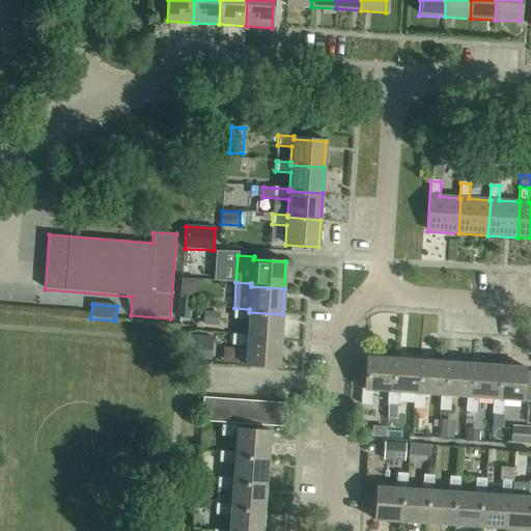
[(192,318),(193,304),(179,304),(178,318),(192,318)]
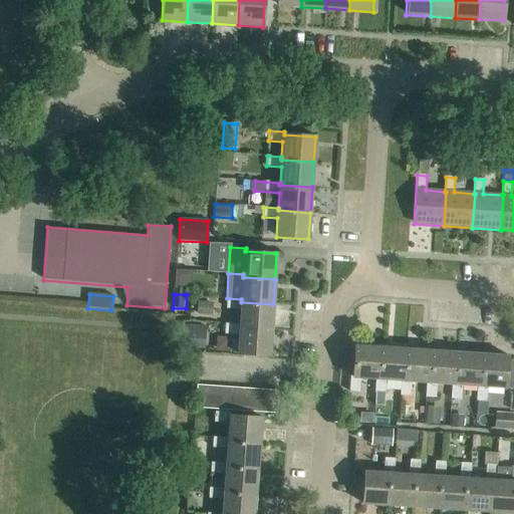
[(227,298),(226,308),(240,309),(239,325),(239,328),(271,330),(273,304),(241,302),(241,299),(227,298)]
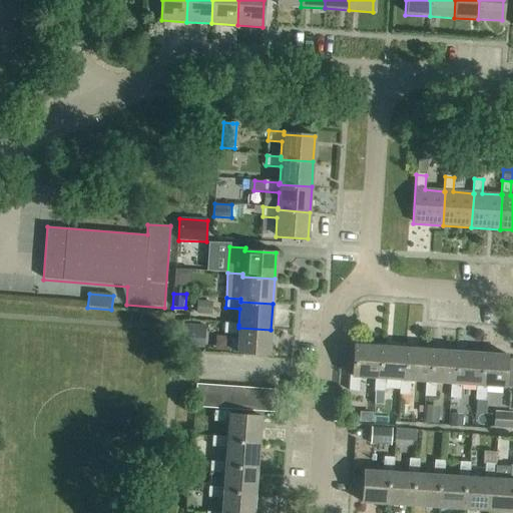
[(203,350),(205,325),(185,324),(183,348),(203,350)]
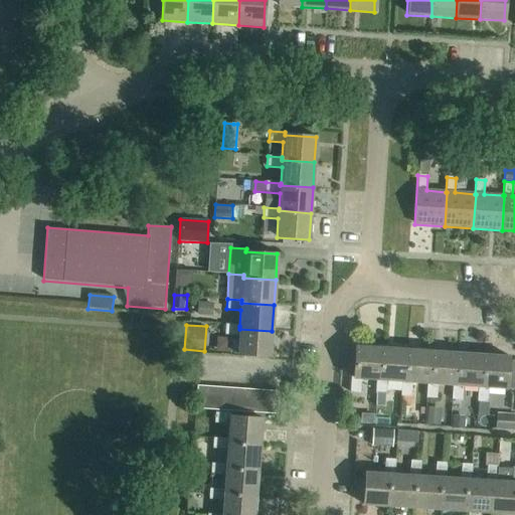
[(239,329),(239,326),(225,325),(224,335),(239,336),(237,355),(270,357),(272,331),(239,329)]
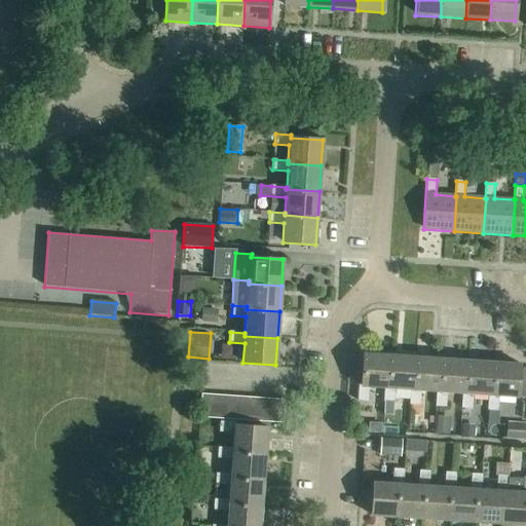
[(387,388),(389,355),(363,353),(361,385),(359,385),(358,401),(368,402),(369,387),(384,388),(387,388)]
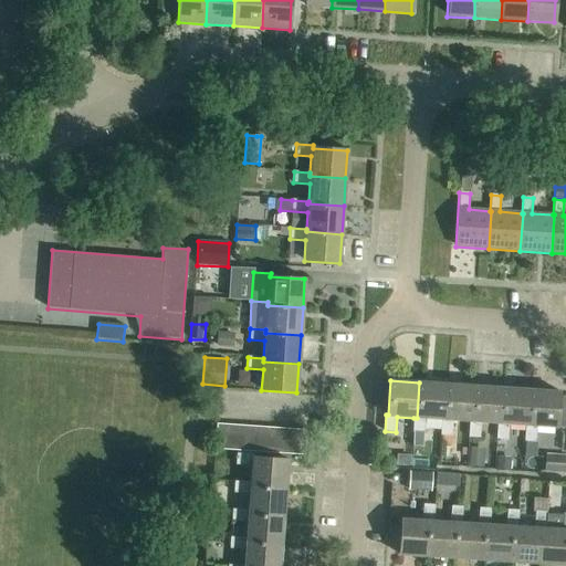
[(417,418),(413,418),(412,433),(423,435),(425,418),(441,420),(444,420),(447,385),(419,383),(417,418)]
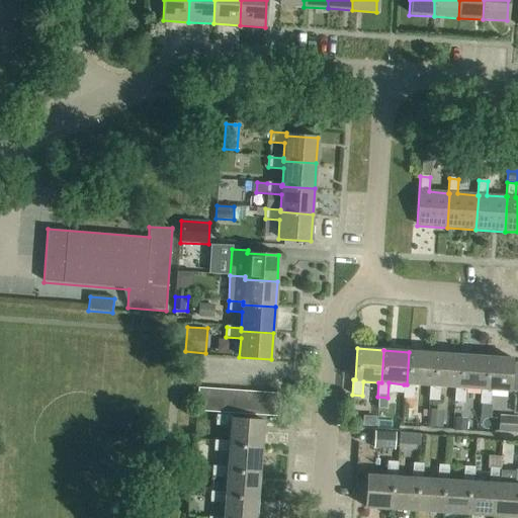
[(407,384),(404,384),(403,399),(413,400),(414,384),(429,385),(432,386),(435,353),(409,352),(407,384)]
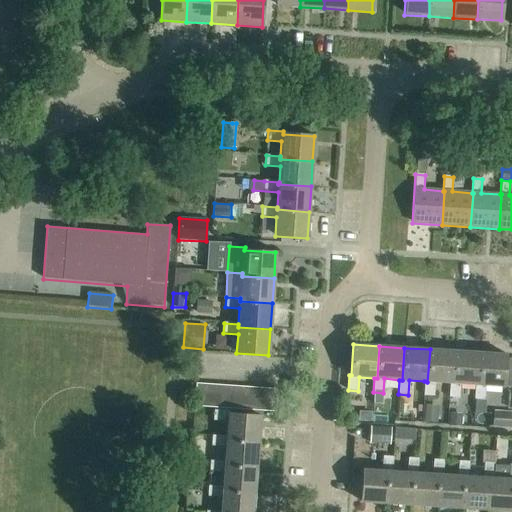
[(427,382),(424,381),(423,396),(433,396),(434,382),(450,383),(452,383),(455,351),(430,349),(427,382)]
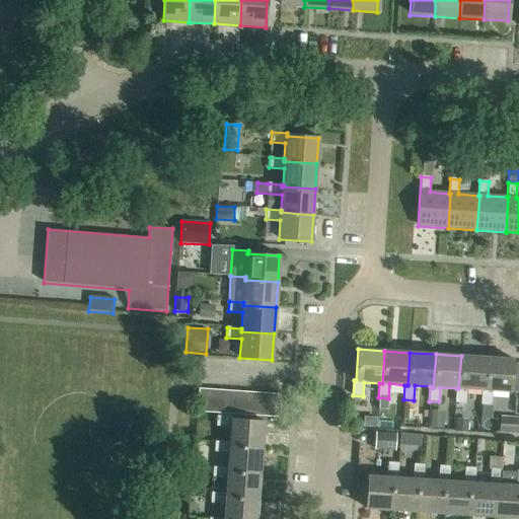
[(458,388),(456,388),(455,403),(465,403),(466,389),(482,390),(485,390),(487,358),(461,356),(458,388)]
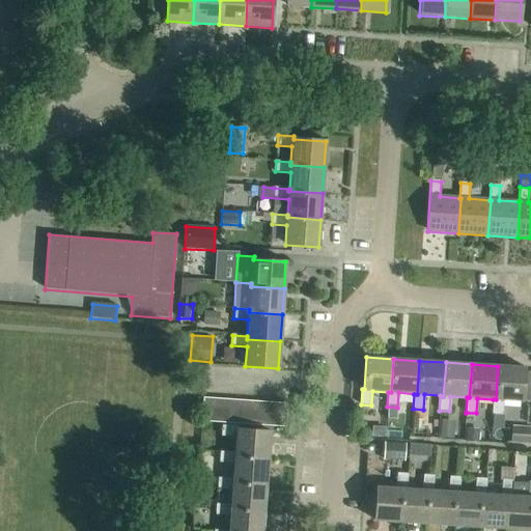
[(496,399),(493,399),(492,414),(502,415),(503,400),(523,401),(525,368),(498,366),(496,399)]
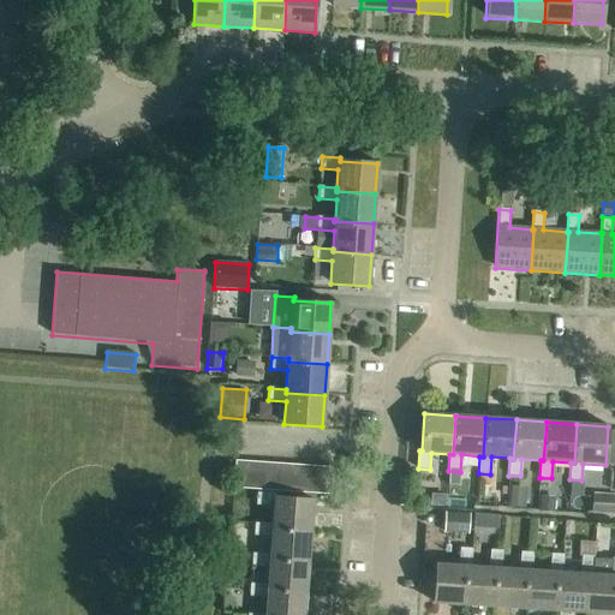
[(236,461),(233,489),(248,489),(249,463),(236,461)]
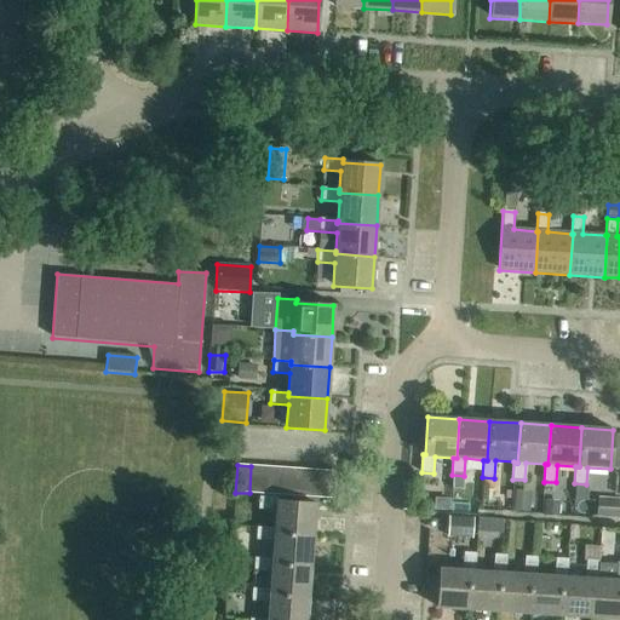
[(265,466),(251,466),(250,493),(263,494),(265,466)]
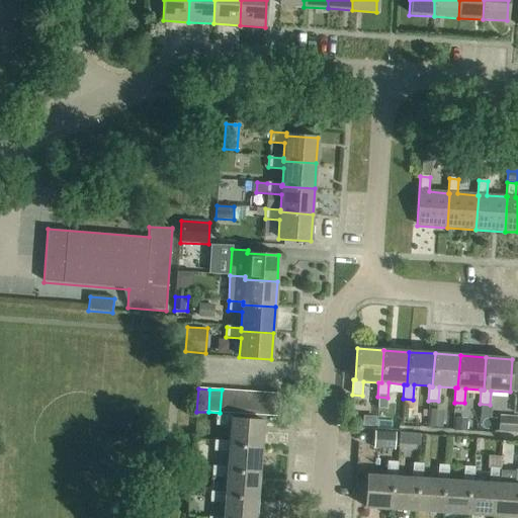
[(222,390),(220,413),(232,414),(233,391),(222,390)]
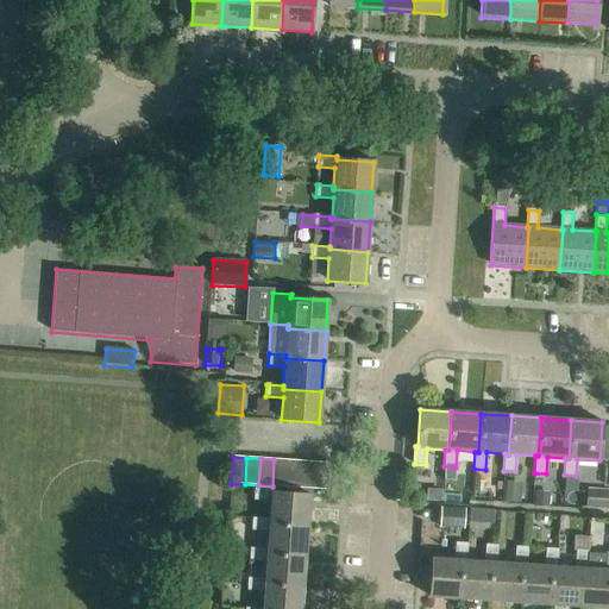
[(288,460),(274,459),(272,487),(287,488),(288,460)]
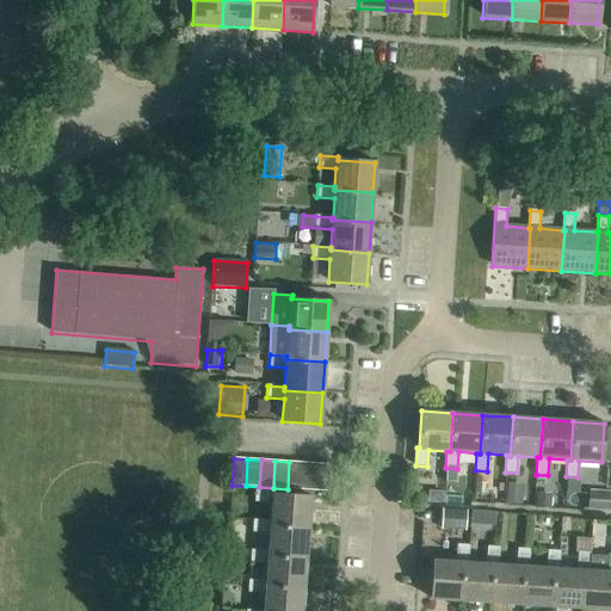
[(289,462),(288,489),(301,489),(303,463),(289,462)]
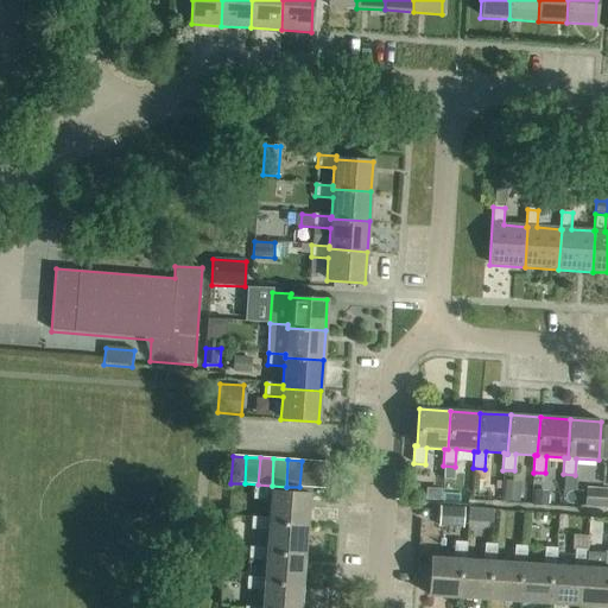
[(302,461),(299,487),(314,488),(315,461),(302,461)]
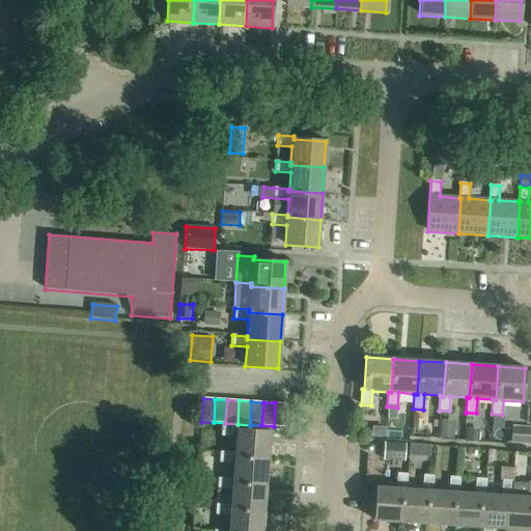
[(275,402),(274,426),(285,427),(287,403),(275,402)]
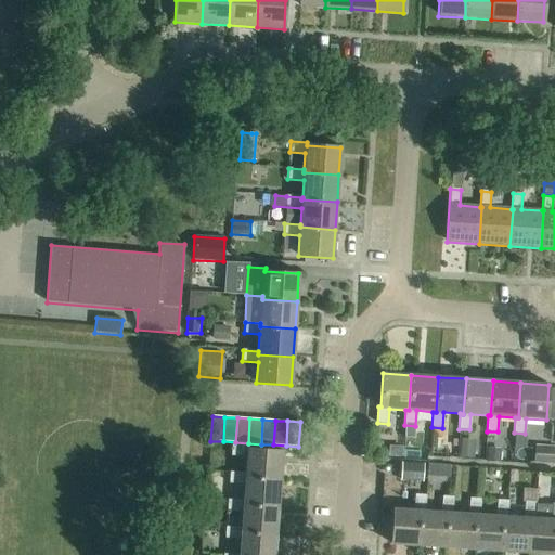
[(460,457),(474,459),(475,441),(461,440),(460,457)]
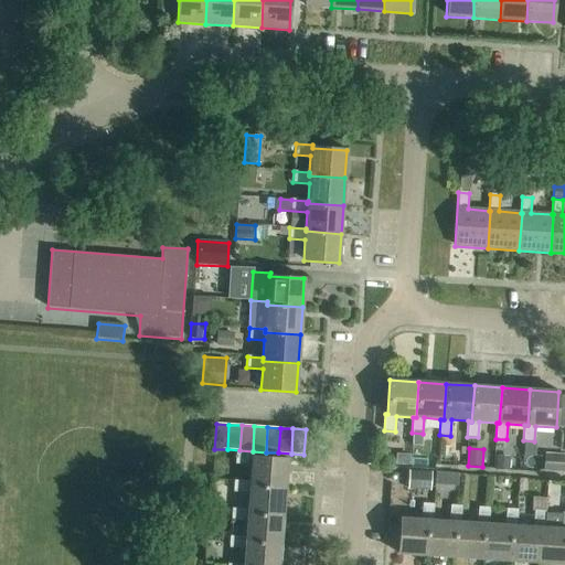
[(249,486),(285,488),(287,459),(253,457),(253,454),(236,454),(235,465),(251,466),(249,482),(249,486)]
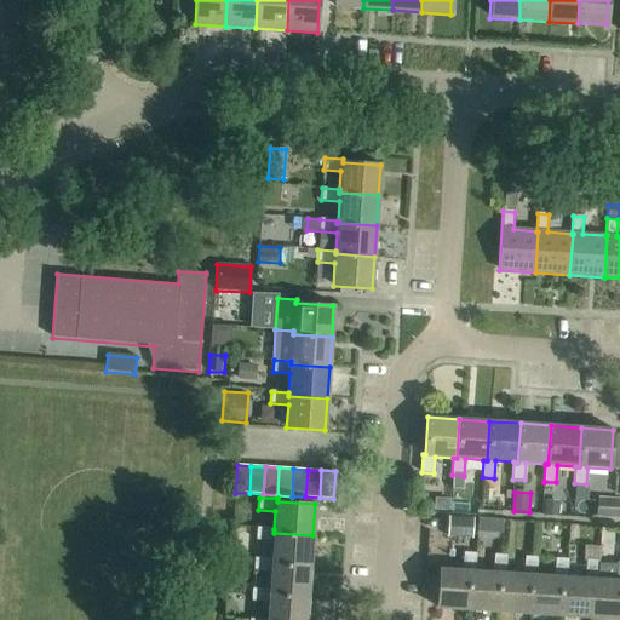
[(451,499),(434,498),(434,510),(449,511),(451,499)]
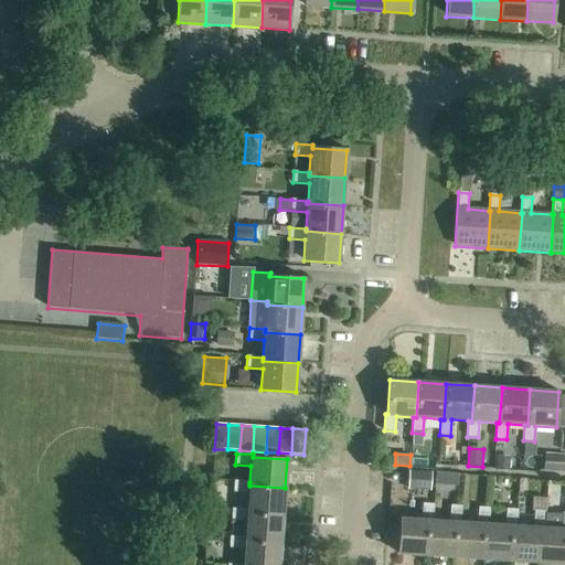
[(510,457),(497,456),(496,471),(509,472),(510,457)]
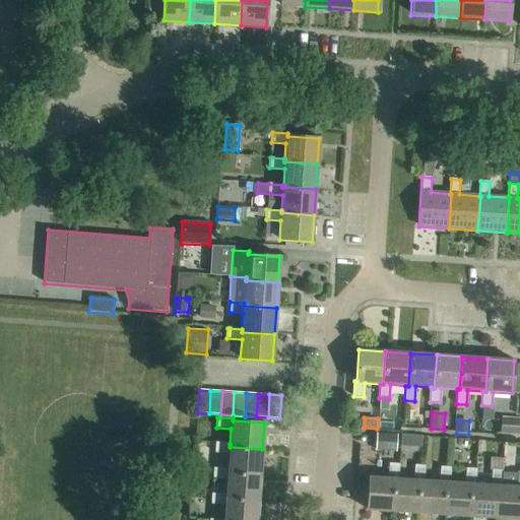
[(514,433),(515,420),(501,419),(501,432),(514,433)]
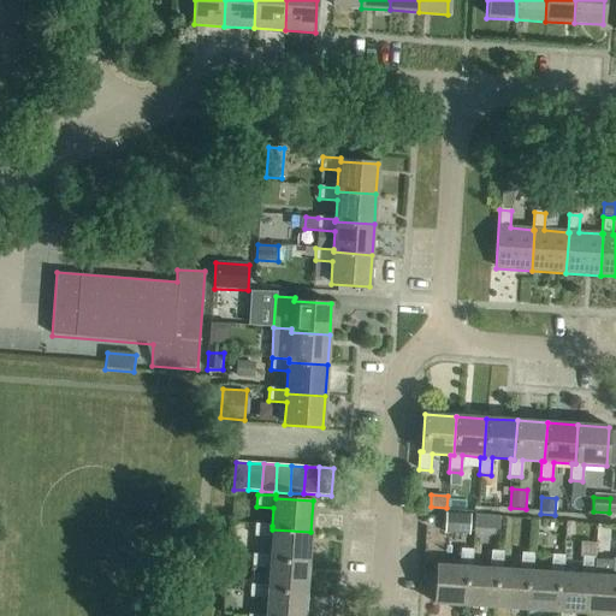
[(444,534),(469,535),(471,516),(445,515),(444,534)]
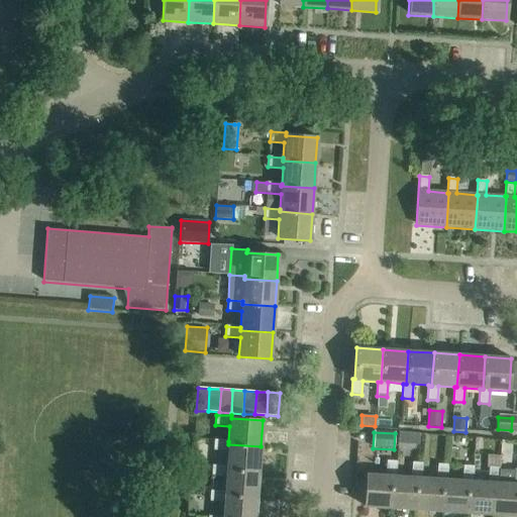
[(228,444),(228,441),(214,440),(213,450),(227,451),(226,467),(226,470),(259,472),(261,446),(228,444)]
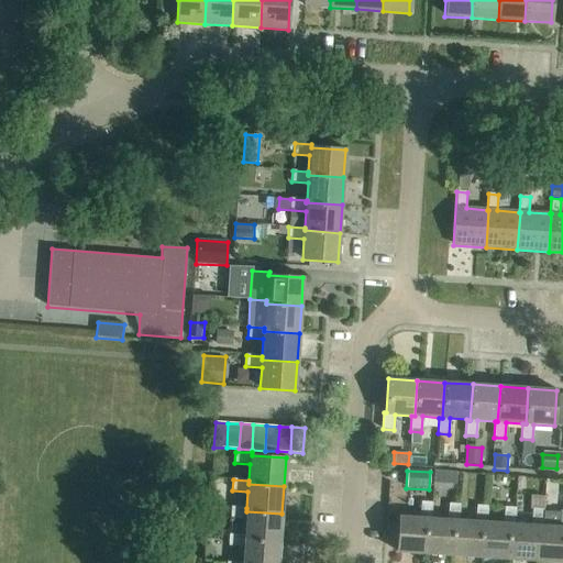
[(428,519),(431,519),(432,503),(421,503),(420,518),(399,517),(396,552),(426,554),(428,519)]
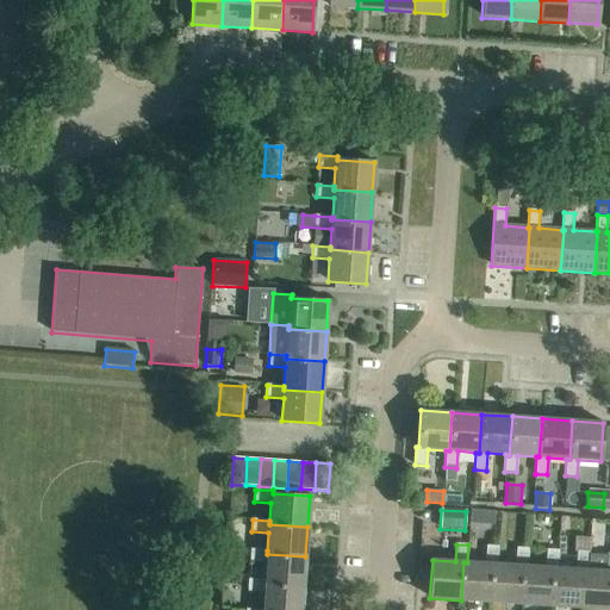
[(485,564),(467,562),(464,562),(461,601),(491,602),(493,564),(497,564),(498,547),(486,546),(485,564)]
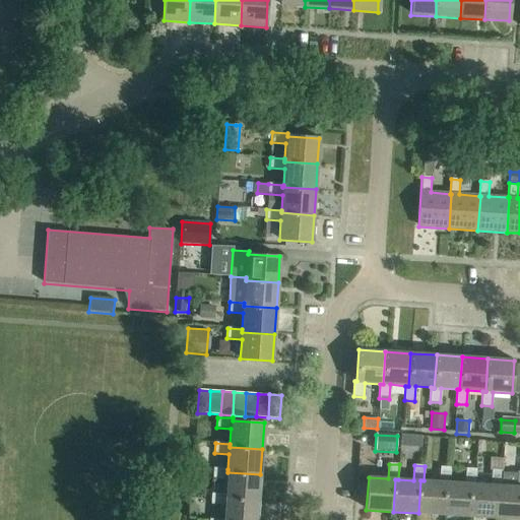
[(420,480),(418,513),(444,515),(446,482),(449,482),(450,468),(440,467),(439,481),(424,480),(420,480)]
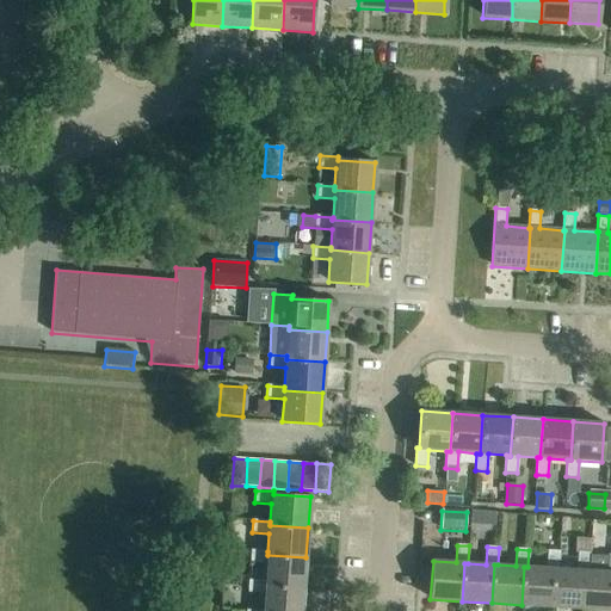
[(267,555),(267,551),(251,550),(250,562),(266,563),(265,581),(265,585),(303,587),(306,557),(267,555)]
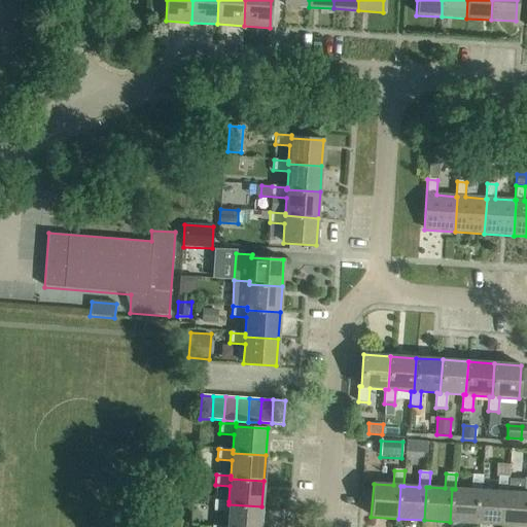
[(471,490),(455,489),(452,489),(450,522),(476,524),(478,490),(482,491),(482,476),(471,476),(471,490)]
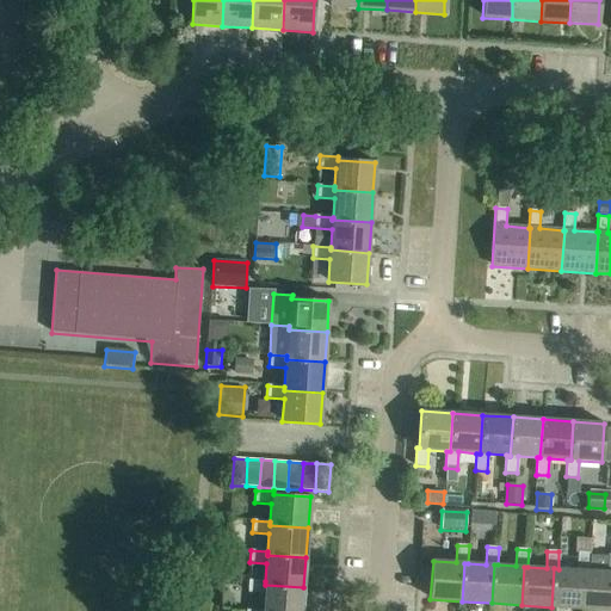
[(554,568),(551,608),(582,609),(585,571),(588,571),(590,556),(590,554),(578,553),(576,571),(559,569),(554,568)]
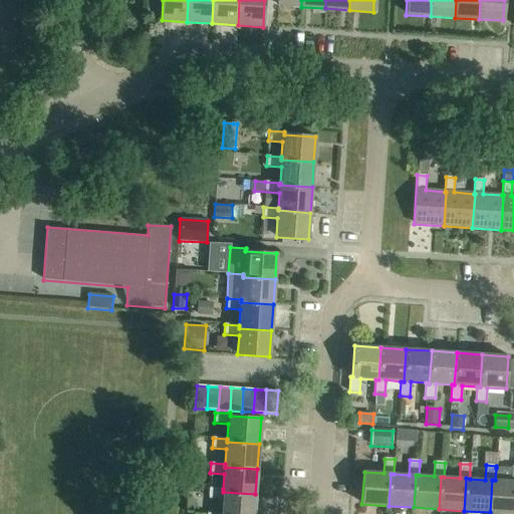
[(492,480),(490,512),(513,513),(513,467),(511,467),(511,469),(496,468),(495,480),(492,480)]
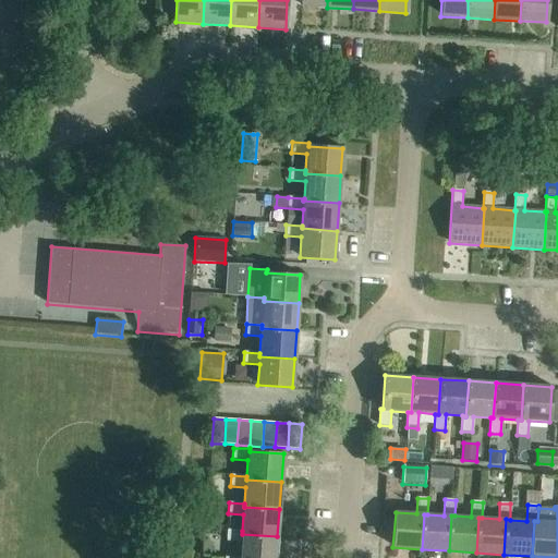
[(242,534),(242,531),(227,530),(226,541),(242,542),(240,557),(275,557),(277,536),(242,534)]
